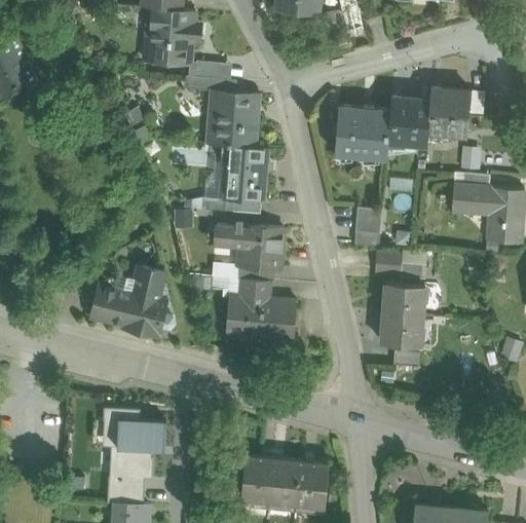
[(183,0),(140,0),(140,7),(149,7),(183,10),(183,0)]
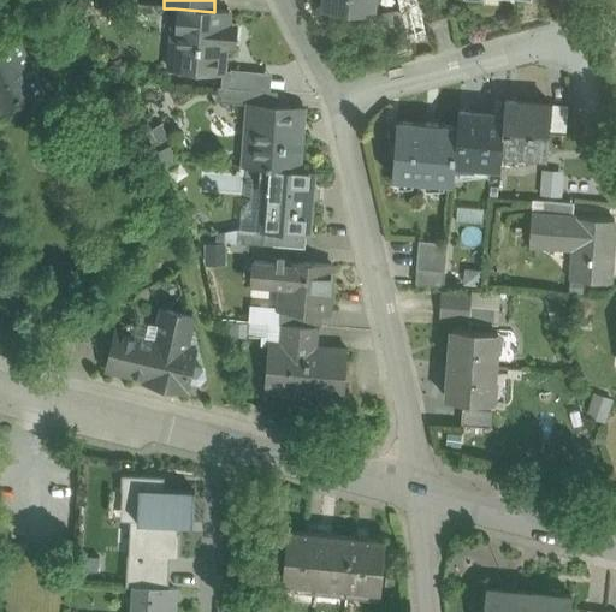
[(337,0),(336,15),(373,17),(373,0),(337,0)]
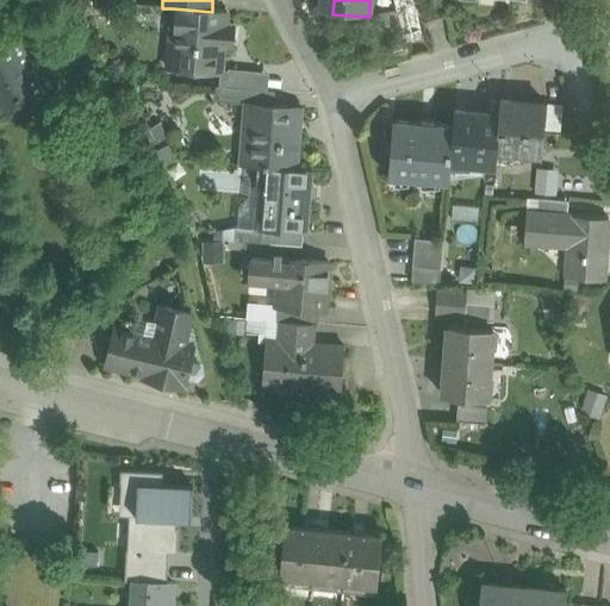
[(212,12),(173,8),(170,36),(179,36),(176,72),(222,75),(228,13),(212,12)]
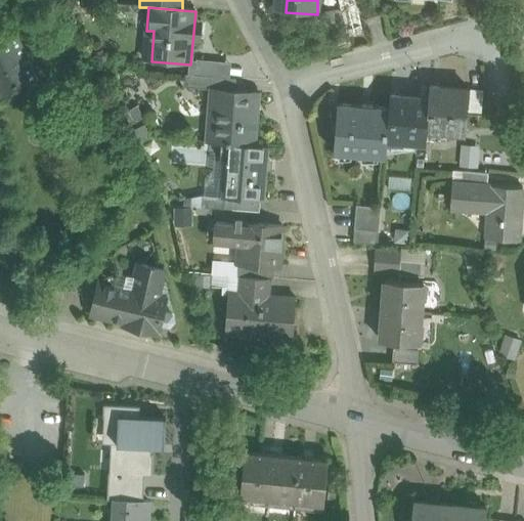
[(378,23),(368,26),(374,41),(383,39),(378,23)]
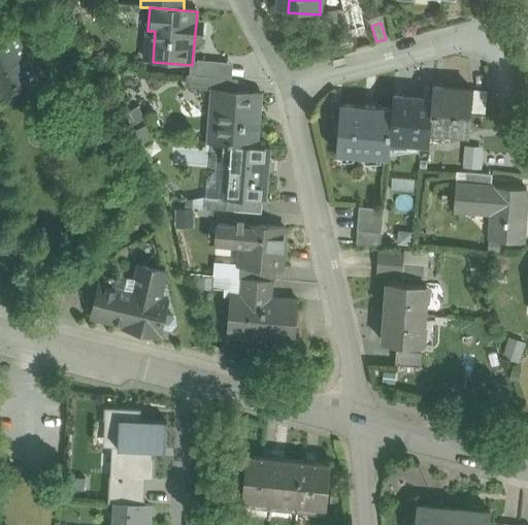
[(15,34),(0,40),(0,103),(38,87),(15,34)]
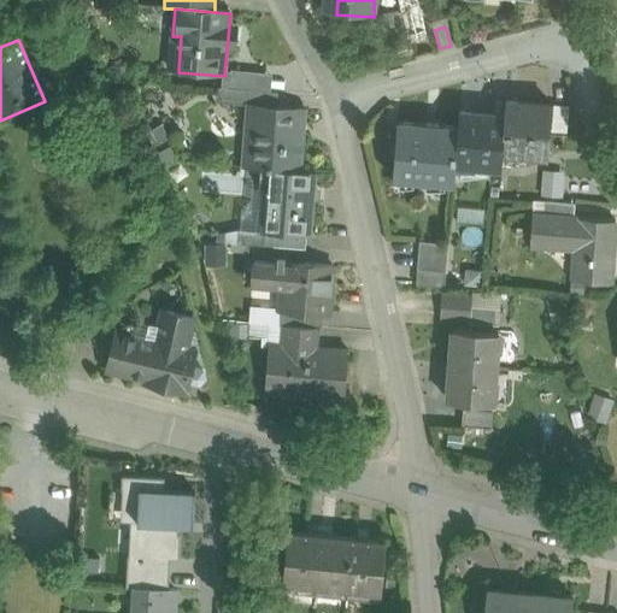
[(260,76),(231,74),(230,90),(259,93),(260,76)]
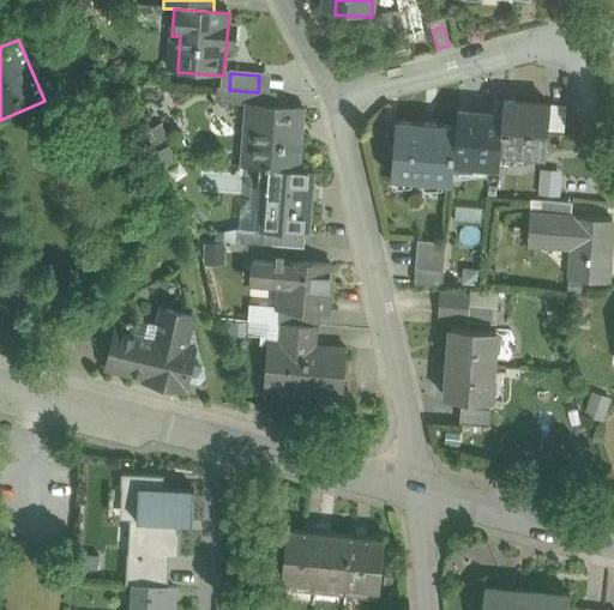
[(278,77),(259,76),(258,92),(257,107),(276,108),(278,77)]
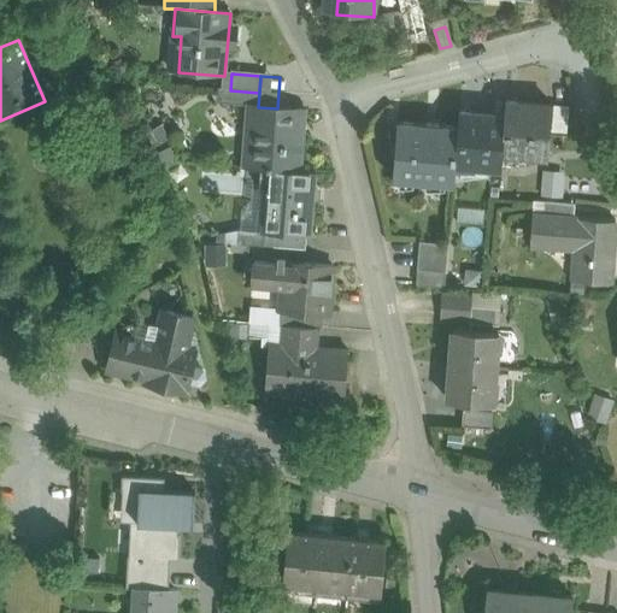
[(230,90),(217,89),(216,104),(248,106),(258,107),(259,93),(230,90)]
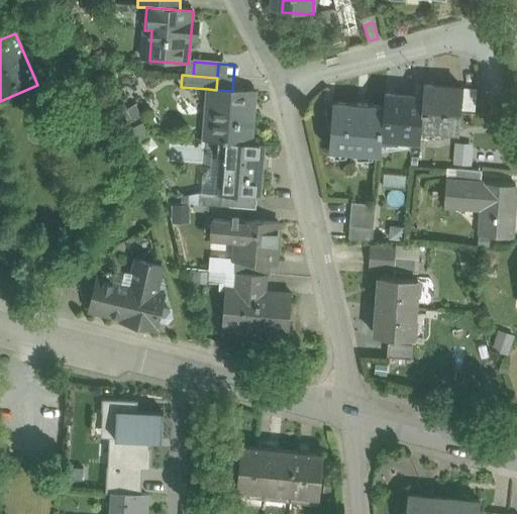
[(462,90),(423,87),(422,99),(420,130),(421,130),(459,133),(462,90)]
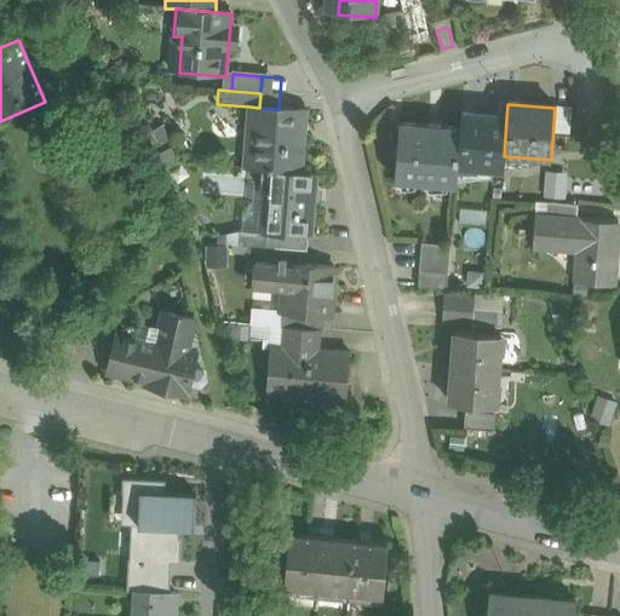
[(259,108),(250,107),(248,126),(256,127),(252,171),(263,171),(300,174),(300,172),(299,172),(302,139),(304,140),(305,111),(279,109),(259,108)]
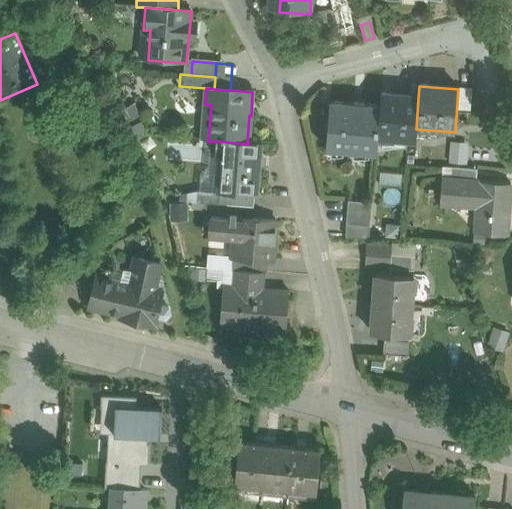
[(418,98),(381,95),(380,107),(377,138),(416,141),(417,129),(416,129),(418,98)]
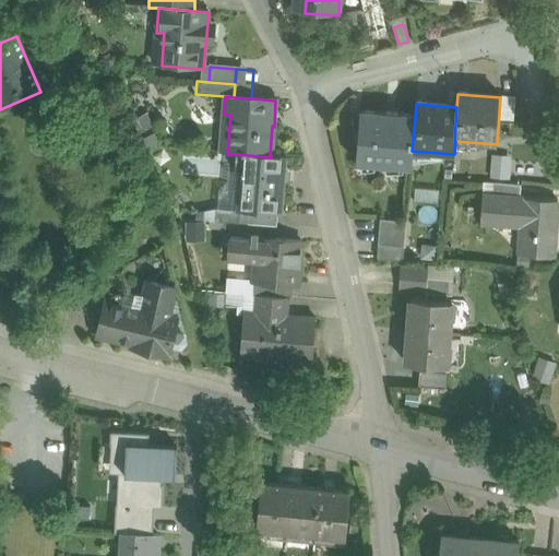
[(415,117),(359,113),(356,165),(411,169),(412,151),(415,117)]
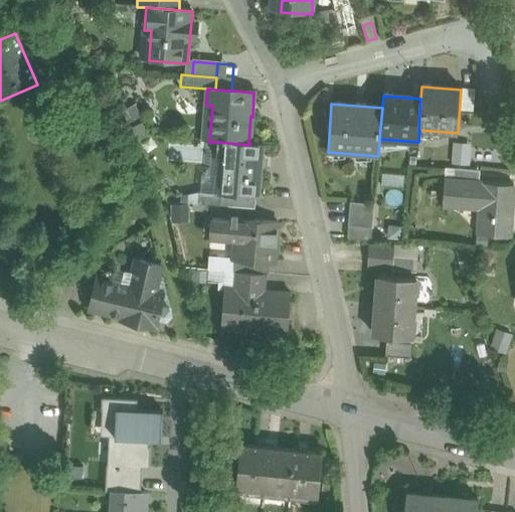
[(249,145),(218,142),(214,195),(228,195),(255,197),(260,198),(264,146),(249,145)]
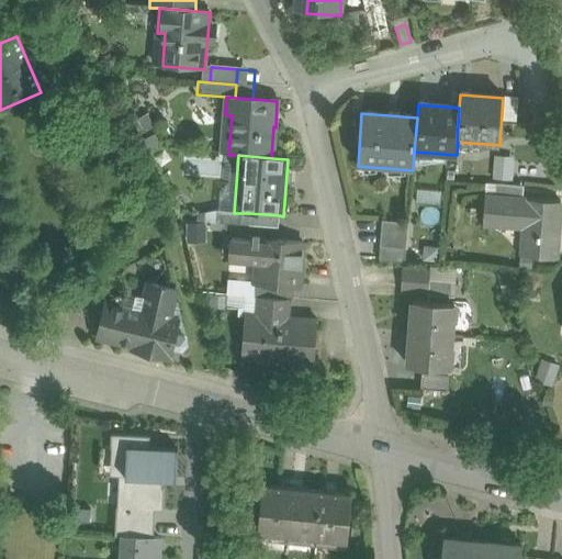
[(492,179),(513,180),(514,157),(493,156),(492,179)]
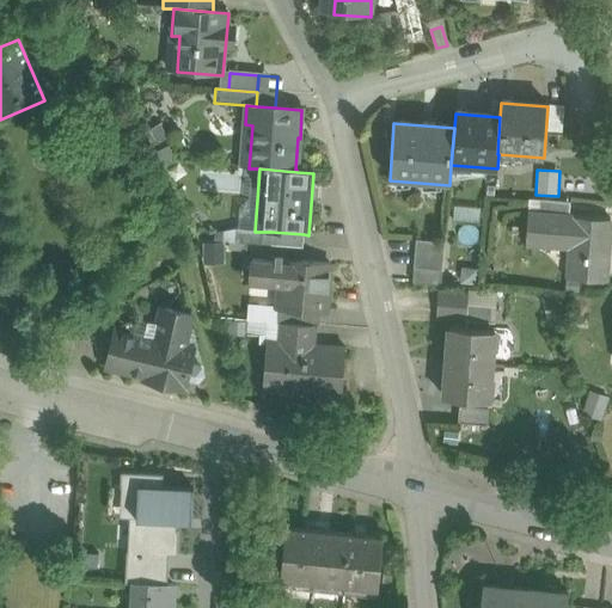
[(611,221),(528,215),(526,249),(527,249),(527,244),(573,247),(570,280),(565,278),(565,281),(606,283),(611,221)]
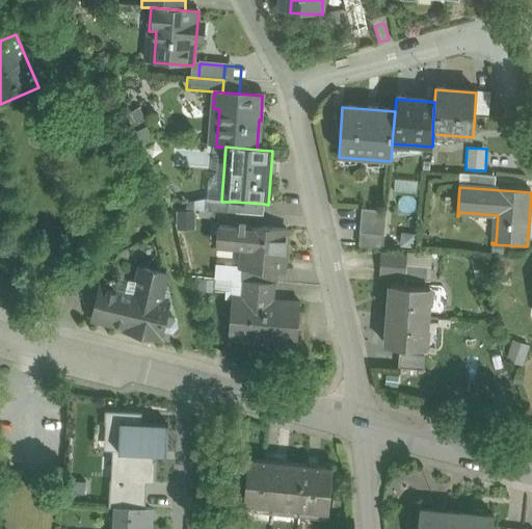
[(264,204),(236,202),(235,214),(263,217),(264,204)]
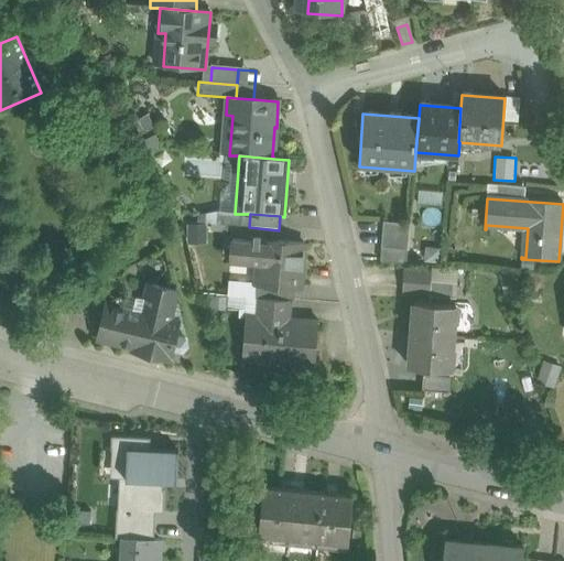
[(410,225),(383,223),(381,249),(408,251),(410,225)]
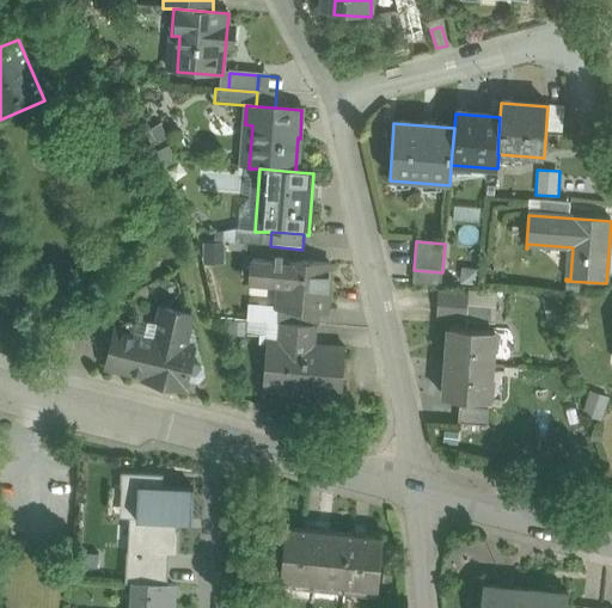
[(330,265),(282,262),(282,264),(251,262),(250,284),(280,287),(279,309),(322,313),(326,313),(330,265)]
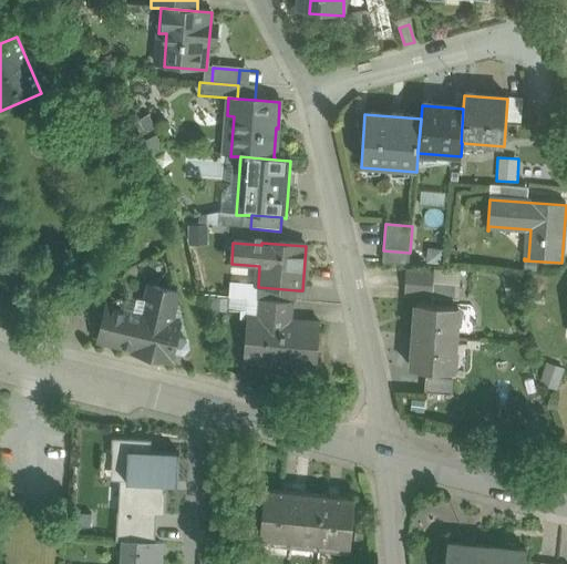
[(410,253),(383,250),(382,264),(410,266),(410,253)]
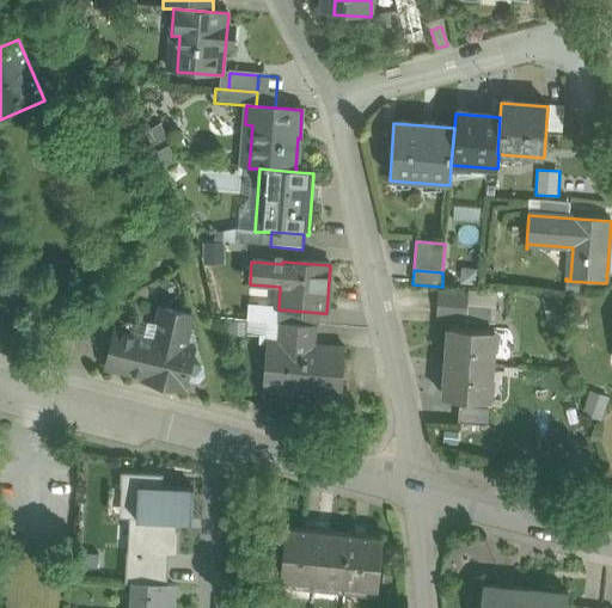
[(442,287),(439,319),(466,321),(469,307),(470,290),(442,287)]
